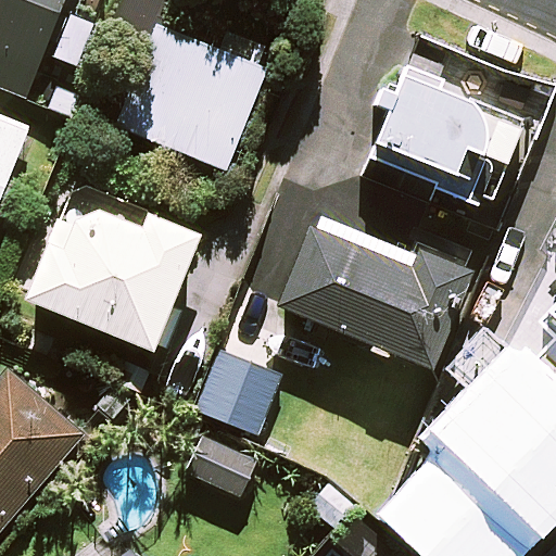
[(0,0),(0,86),(26,97),(64,0),(0,0)]
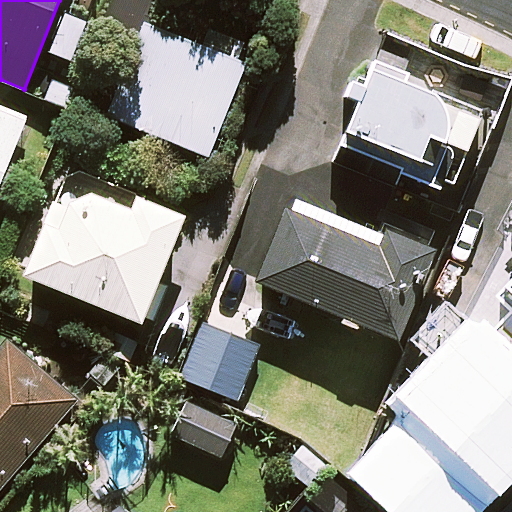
[(246,63),(150,23),(112,116),(208,155),(246,63)]
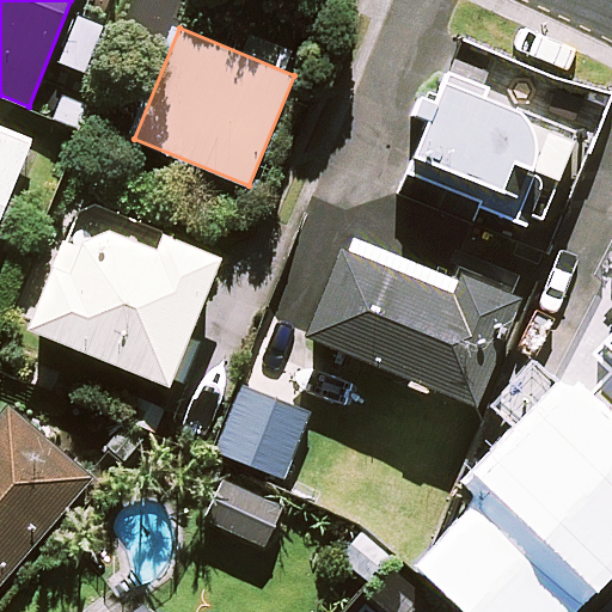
[(446,78),(439,96),(424,91),(416,114),(430,118),(411,171),(408,179),(402,196),(473,222),(470,232),(540,258),(588,130),(580,127),(446,78)]
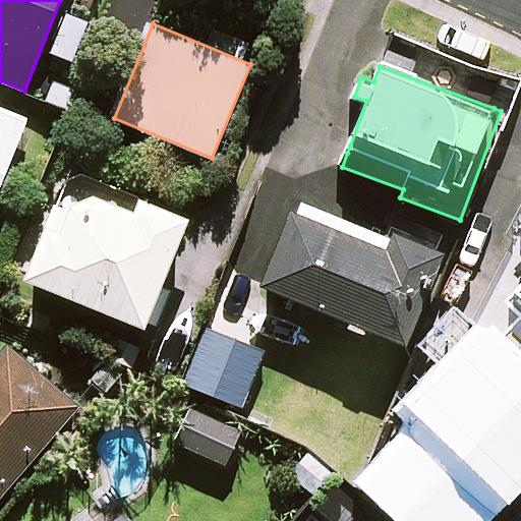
[(0,190),(27,122),(0,110),(0,190)]
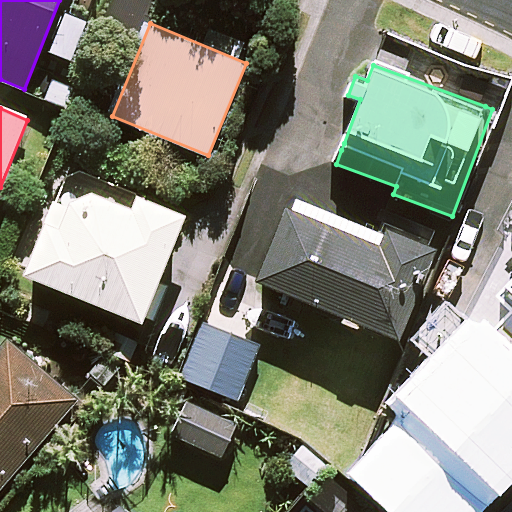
[(28,274),(154,323),(170,284),(161,280),(186,215),(69,169),(28,274)]
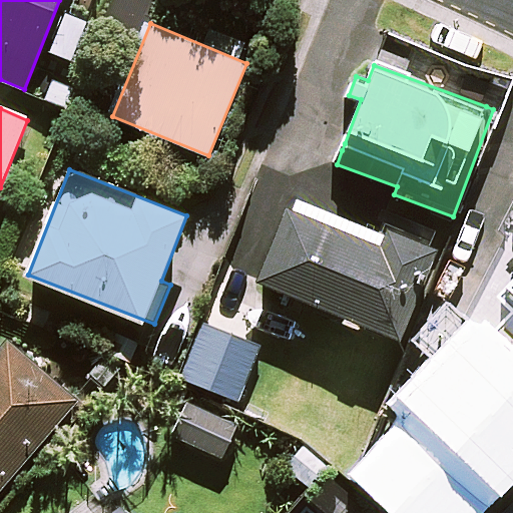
[(294,197),(260,280),(344,314),(341,322),(361,330),(364,322),(403,337),(444,234),(393,213),(385,234),(294,197)]
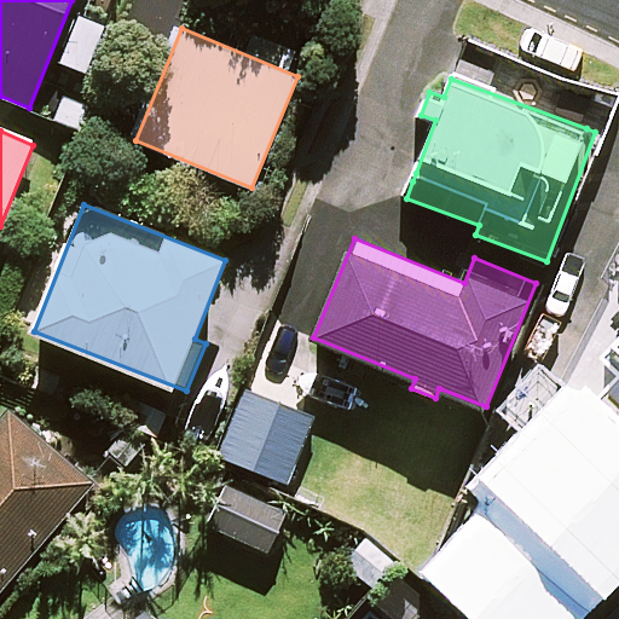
[(493,520),(444,567),(491,611),(487,614),(492,618),(559,618),(618,556),(618,249),(600,279),(611,285),(560,385),(584,405),(515,463),(493,520)]
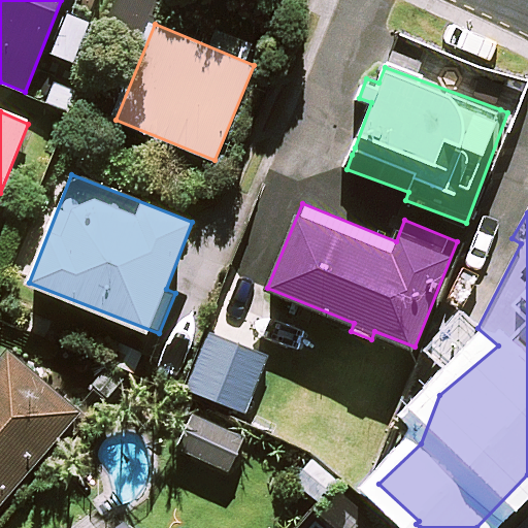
[(269,350),(212,328),(190,390),(245,410),(269,350)]
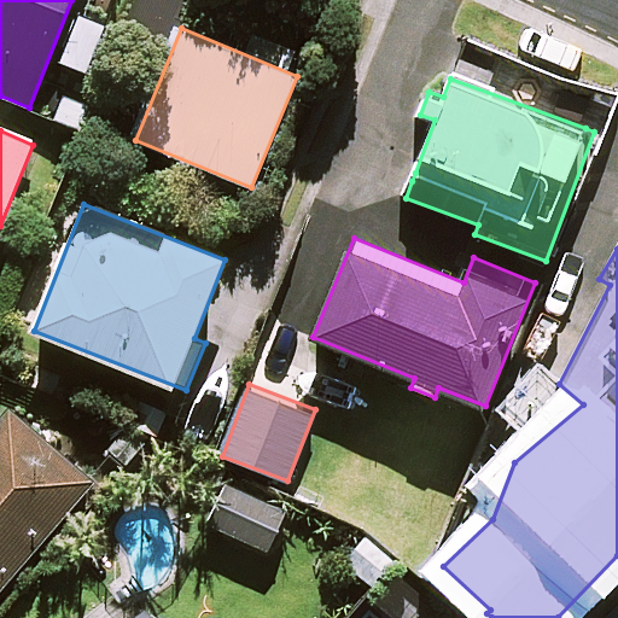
[(0,588),(91,483),(10,412),(0,423),(0,588)]
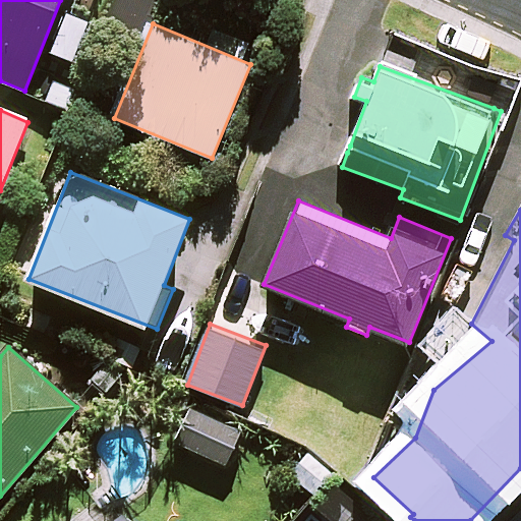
[(241,430),(191,409),(177,442),(227,464),(241,430)]
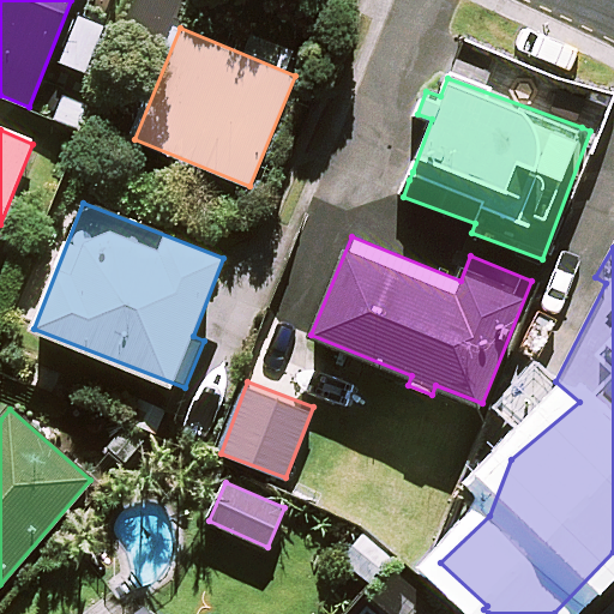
[(395,558),(365,531),(341,559),(372,585),(395,558)]
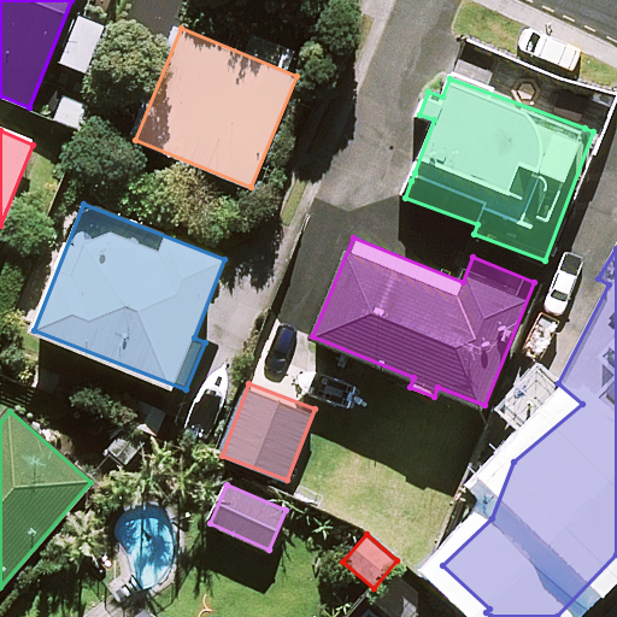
[(438,616),(442,612),(397,569),(368,601),(383,616),(438,616)]
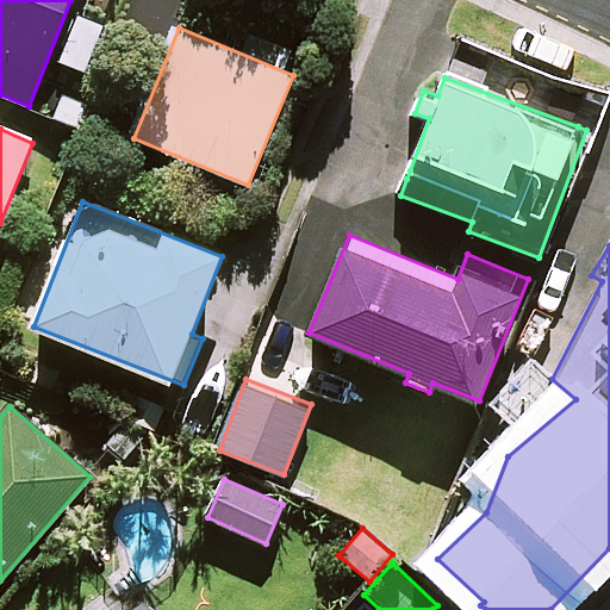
All buildings are outlined.
